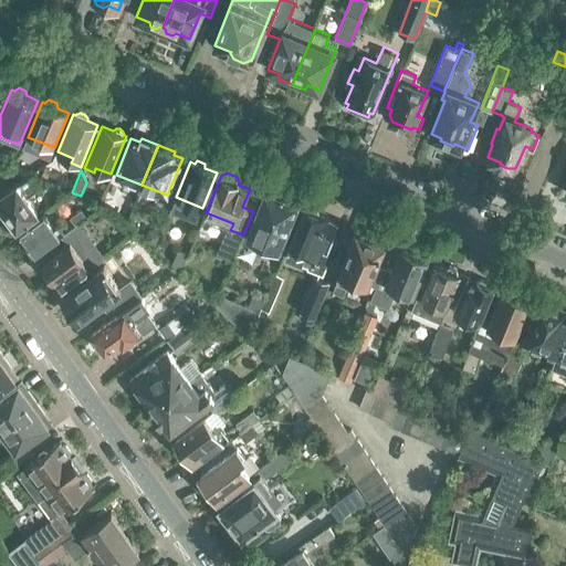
[(10,227),(16,227),(17,228),(38,213),(28,199),(29,199),(27,197),(39,188),(41,190),(50,182),(32,175),(0,194),(0,195),(2,199),(0,200),(0,206),(7,216),(6,220),(10,227)]
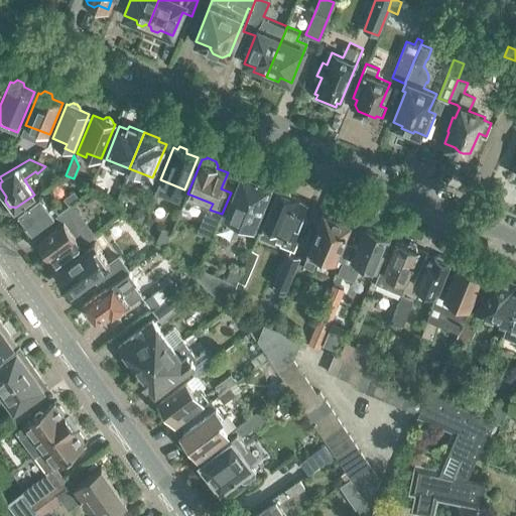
[(266,181),(249,174),(247,175),(246,175),(242,187),(237,185),(224,216),(254,229),(267,198),(262,196),(267,183),(266,183),(266,181)]
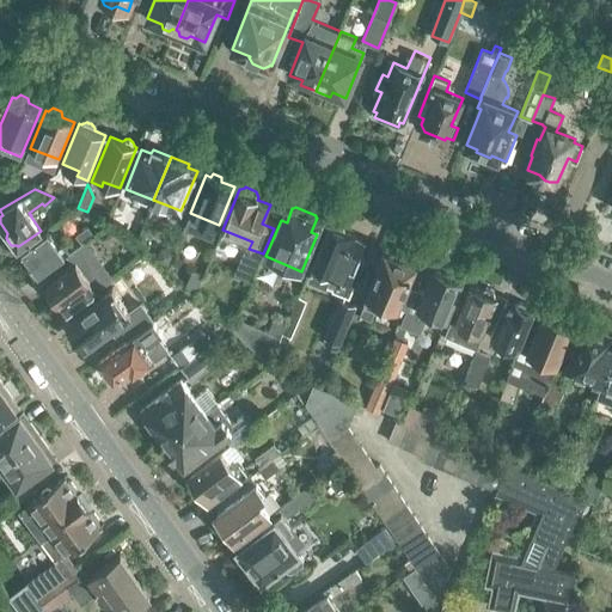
[(365,242),(356,238),(357,237),(346,232),(343,227),(336,224),(331,226),(329,225),(307,276),(325,285),(326,283),(332,286),(332,287),(348,293),(353,283),(354,283),(363,259),(359,257),(365,242)]
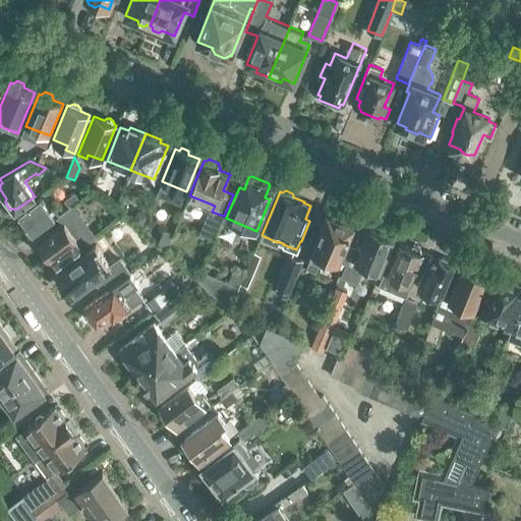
[(68,206),(79,198),(75,192),(64,199),(68,206)]
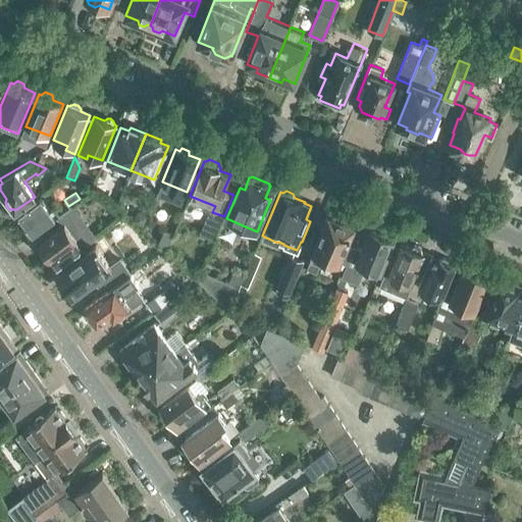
[(50,209),(41,197),(18,213),(19,215),(16,217),(23,227),(27,225),(33,233),(57,215),(59,214),(54,207),(50,209)]
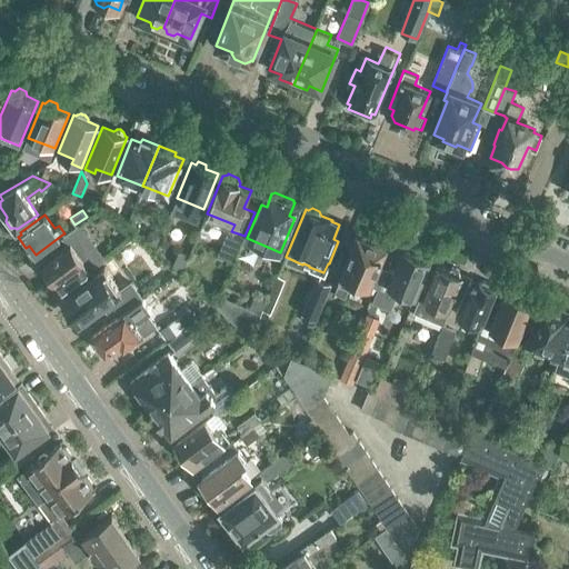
[(76,225),(65,233),(62,235),(71,246),(58,255),(58,253),(55,256),(56,257),(42,267),(45,269),(43,272),(43,276),(47,279),(52,279),(53,281),(56,280),(61,289),(60,290),(60,291),(102,261),(76,225)]
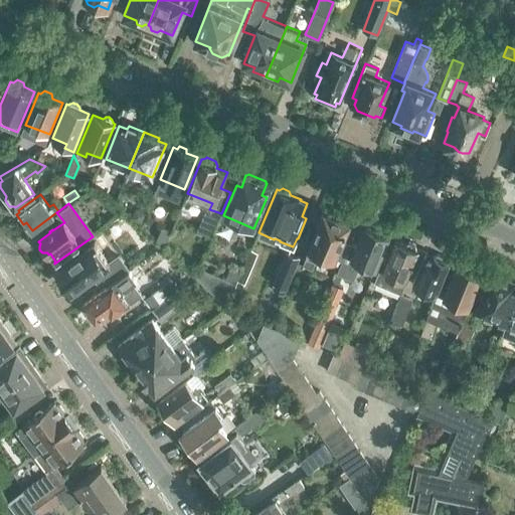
[(209,209),(207,208),(198,230),(211,236),(212,234),(221,213),(209,209)]
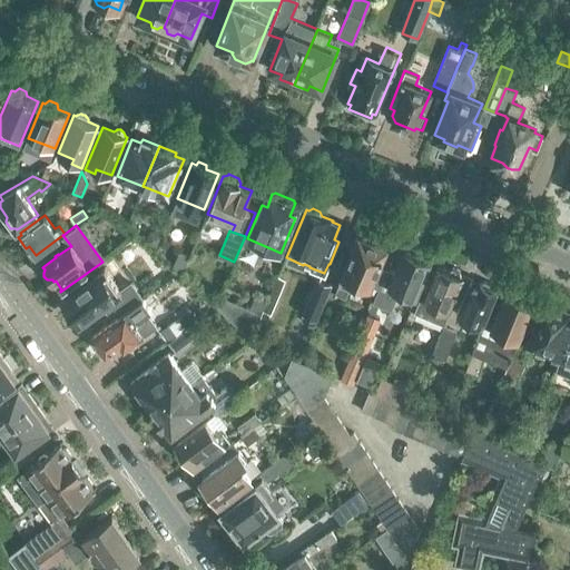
[(154,247),(159,236),(155,234),(148,236),(145,243),(154,247)]
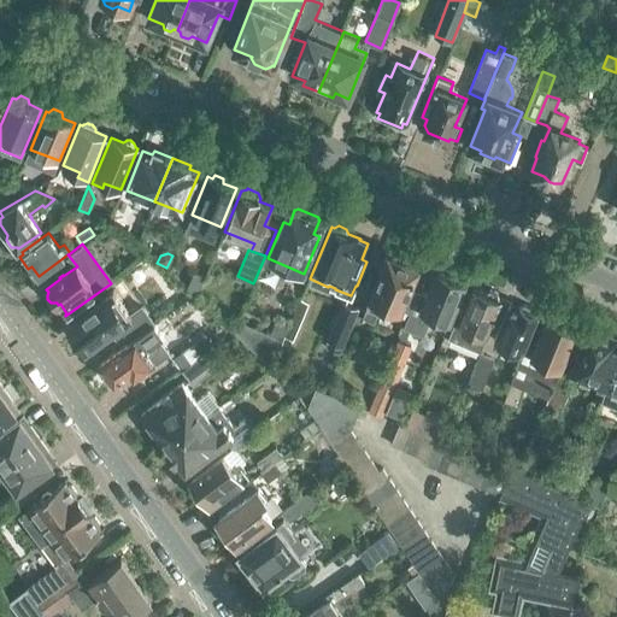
[(374,321),(382,300),(400,307),(418,266),(416,265),(416,263),(415,262),(413,260),(412,259),(410,258),(406,257),(404,257),(401,258),(399,259),(398,258),(398,259),(388,256),(363,316),(374,321)]
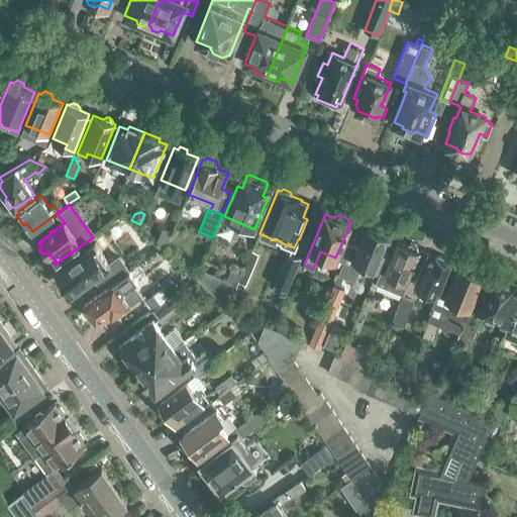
[(386,232),(380,229),(376,232),(366,227),(357,246),(350,243),(338,274),(354,280),(362,264),(377,270),(390,237),(387,236),(386,232)]
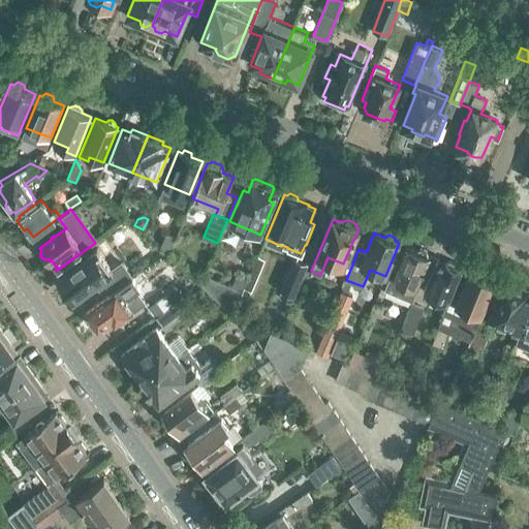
[(161,248),(167,254),(175,237),(167,234),(161,248)]
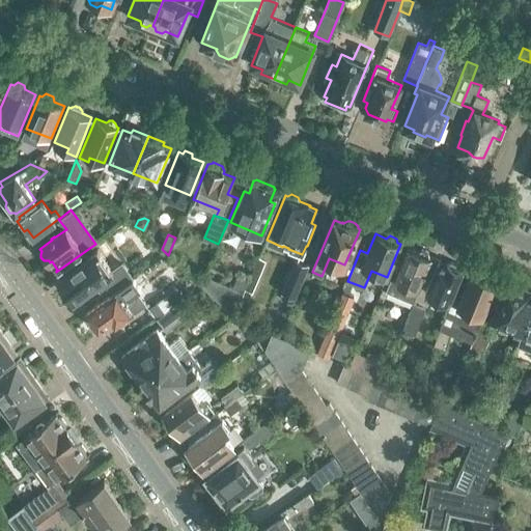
[(413,302),(418,289),(431,257),(429,256),(428,251),(422,249),(418,251),(408,247),(389,291),(413,302)]
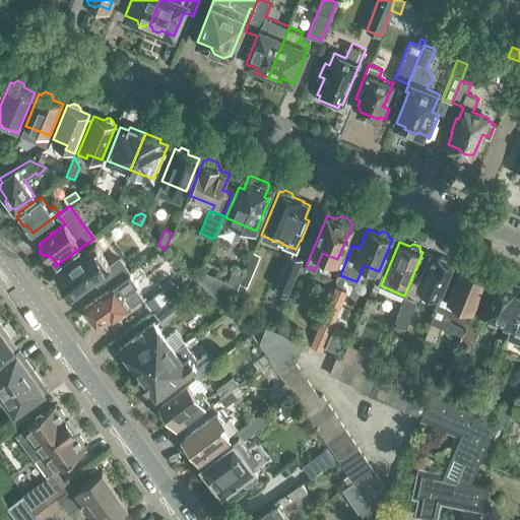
[(65,279),(64,283),(68,289),(72,290),(74,291),(98,274),(100,274),(103,272),(103,270),(111,265),(95,245),(59,271),(65,279)]
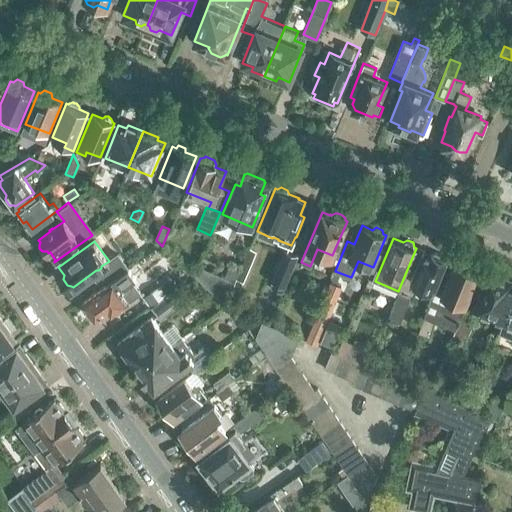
[(283,250),(270,282),(284,288),(297,255),(283,250)]
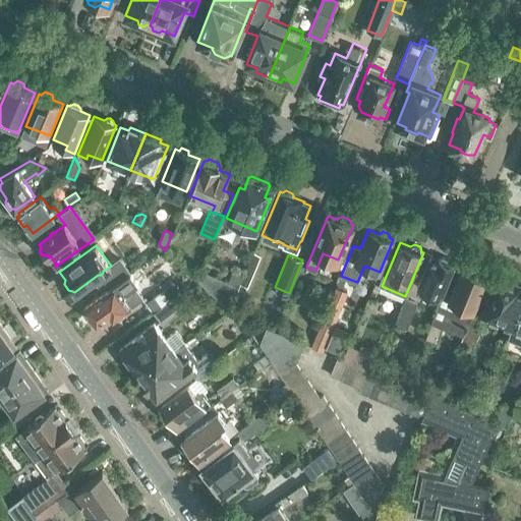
[(417,288),(441,297),(447,284),(454,266),(452,265),(451,261),(445,258),(442,261),(439,258),(438,262),(430,258),(431,256),(431,257),(432,256),(430,255),(417,288)]
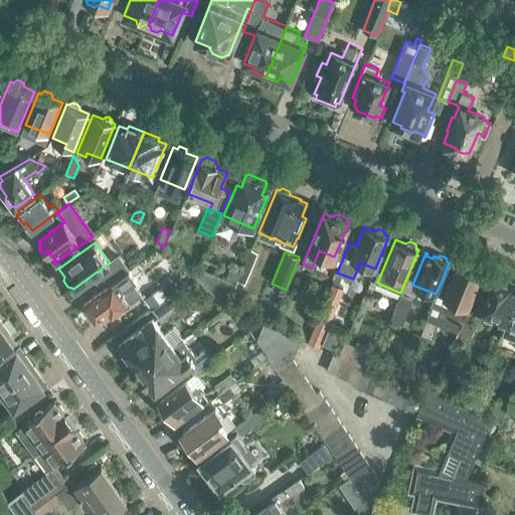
[(442,281),(436,294),(419,333),(432,338),(438,323),(458,332),(466,313),(468,307),(481,276),(479,275),(477,270),(471,268),(467,270),(457,266),(448,288),(441,286),(443,282),(442,281)]
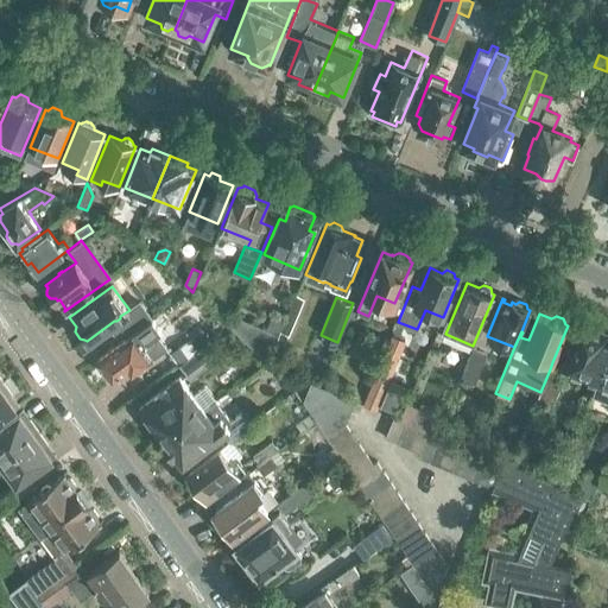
[(234,317),(230,328),(266,363),(277,336),(234,317)]
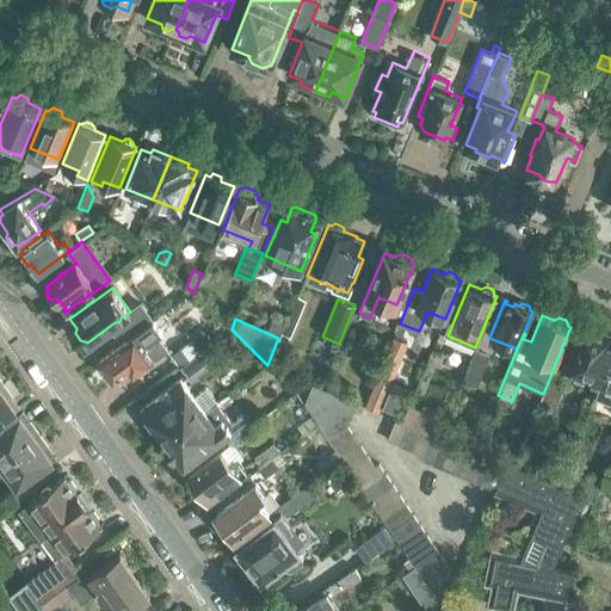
[(162,332),(153,320),(98,359),(103,366),(103,370),(106,375),(111,376),(116,382),(129,372),(133,377),(155,360),(154,359),(168,350),(158,335),(162,332)]
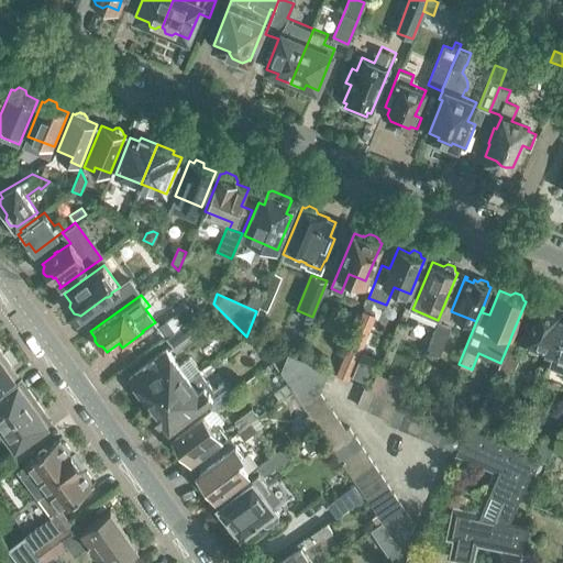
[(519,351),(549,363),(562,328),(562,311),(540,302),(521,348),(519,351)]
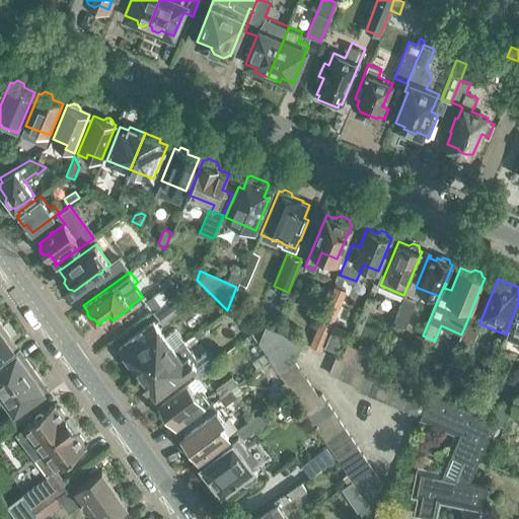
[(235,294),(241,296),(245,288),(238,285),(235,294)]
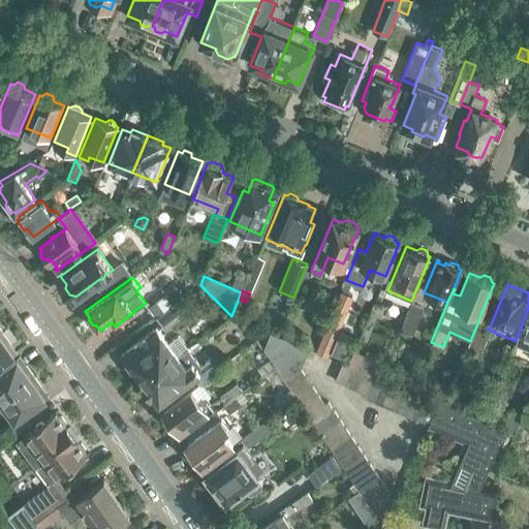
[(342,291),(317,352),(328,355),(352,296),(342,291)]
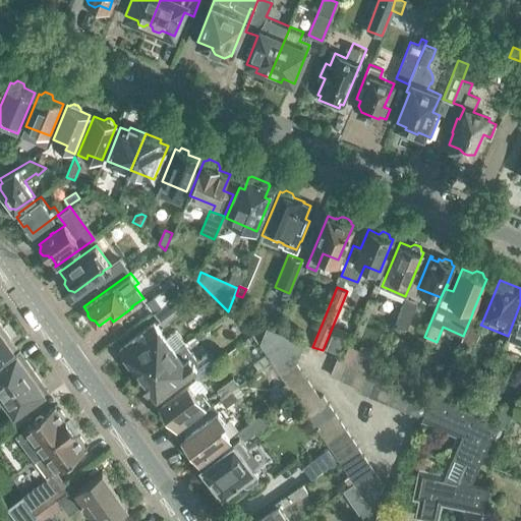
[(147,302),(154,311),(169,300),(162,291),(147,302)]
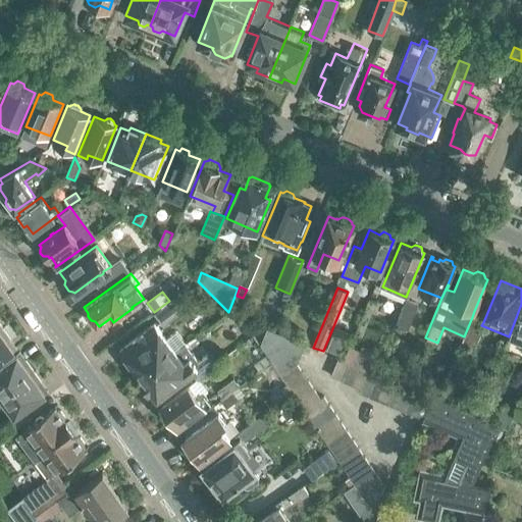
[(164,325),(166,324),(166,323),(176,316),(180,294),(154,313),(163,326),(164,326),(164,325)]
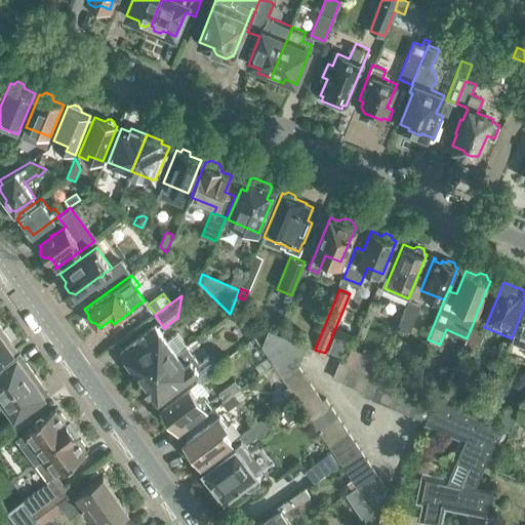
[(419,305),(407,299),(398,325),(409,330),(419,305)]
